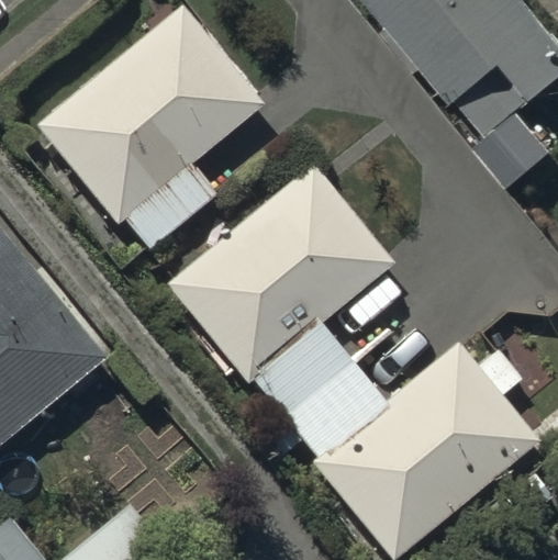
[(557,24),(537,0),(372,0),(458,101),(462,98),(492,134),(539,94),(540,97),(557,82),(557,24)]
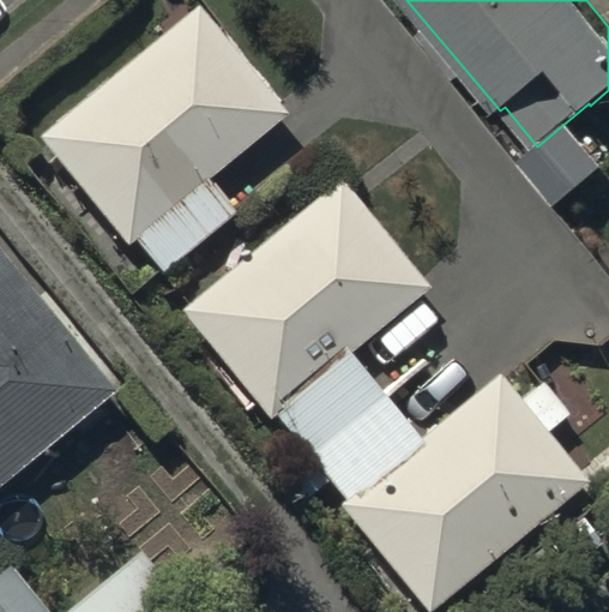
[(199,4),(38,136),(127,245),(288,112),(199,4)]
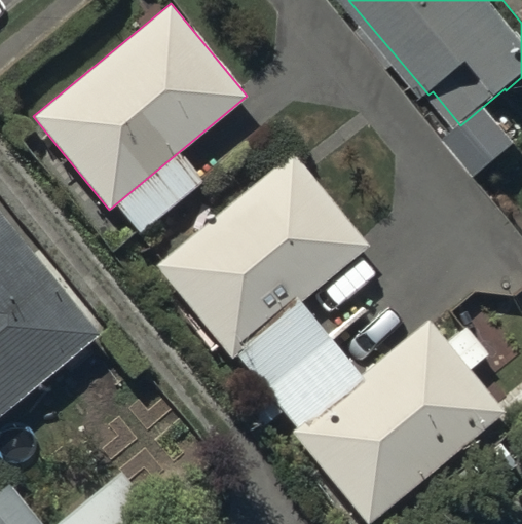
[(293,152),(155,265),(231,357),(235,353),(269,394),(334,339),(302,301),(370,246),(293,152)]
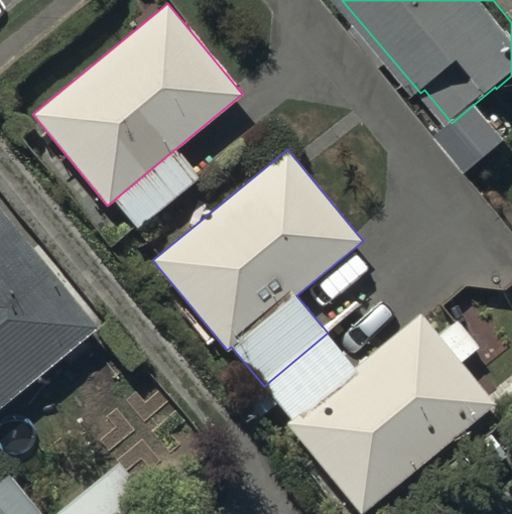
[(0,406),(99,327),(0,206),(0,406)]
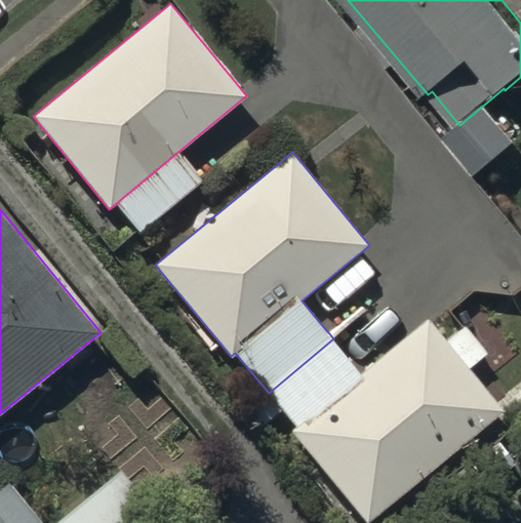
[(363,374),(333,338),(269,393),(296,426),(290,432),(366,522),(370,522),(506,409),(429,319),(363,374)]
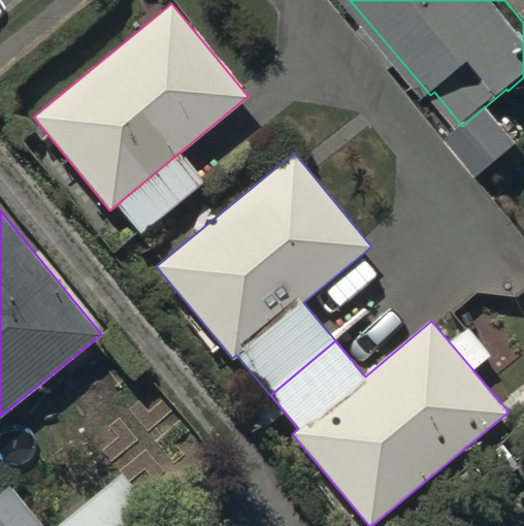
[(127,525),(153,505),(125,472),(59,525),(127,525)]
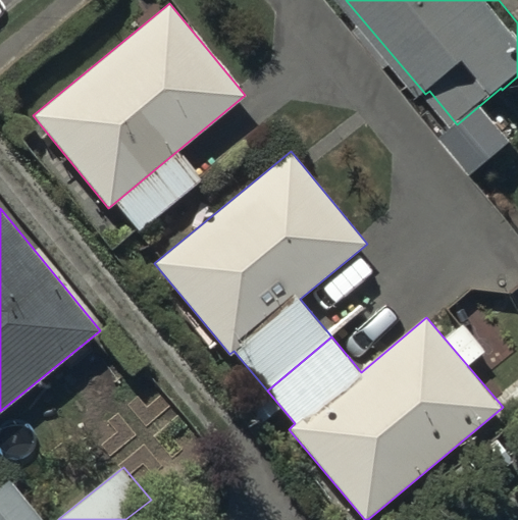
[(0,485),(0,519),(42,519),(9,478),(0,485)]
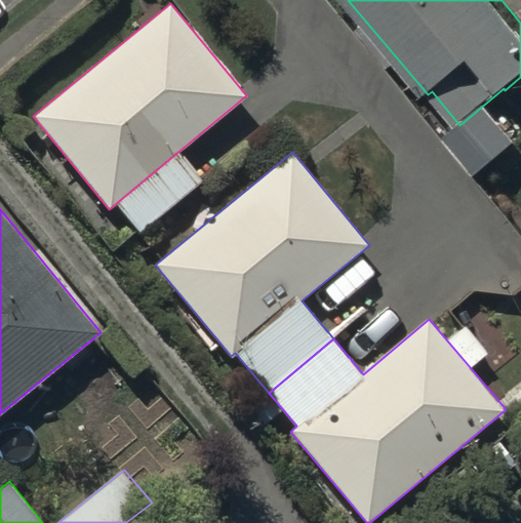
All buildings are outlined.
